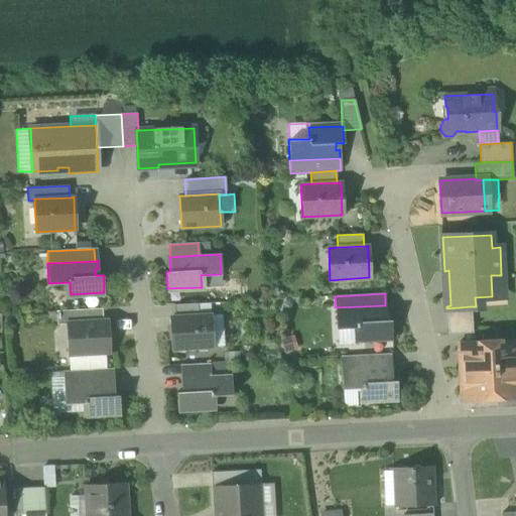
[(174,304),(174,316),(198,315),(198,303),(174,304)]
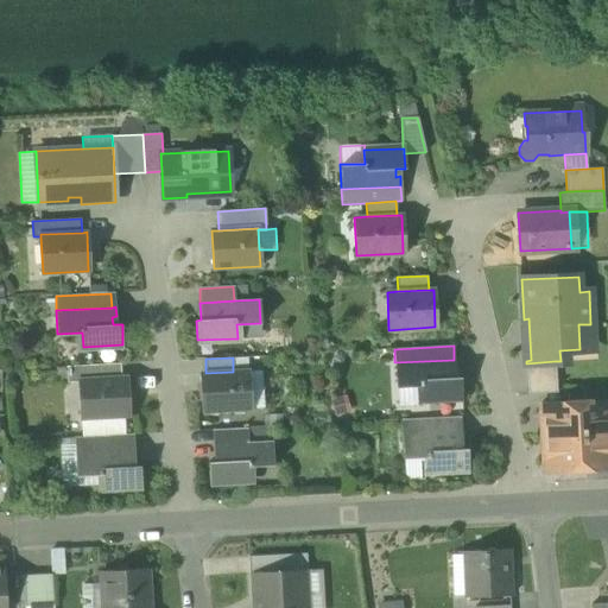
[(422,386),(422,399),(462,397),(461,377),(455,378),(454,360),(394,362),(397,387),(422,386)]
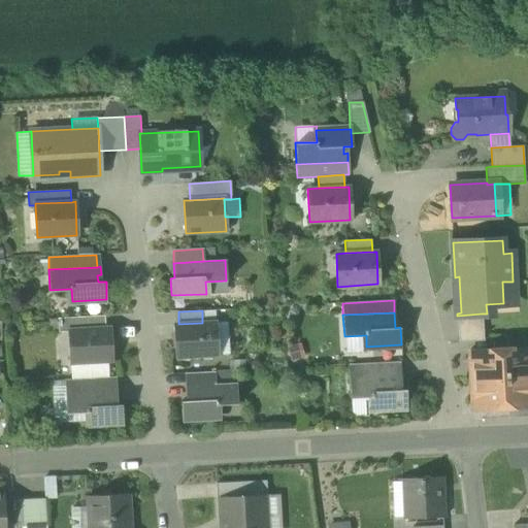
[(457,316),(459,342),(484,340),(482,314),(457,316)]
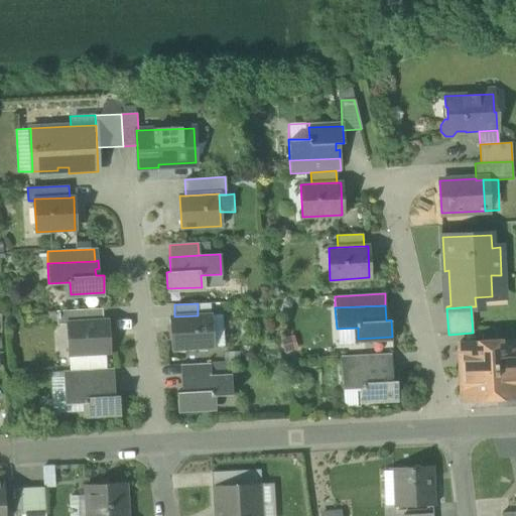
[(56,311),(57,325),(68,324),(68,323),(103,320),(102,308),(56,311)]
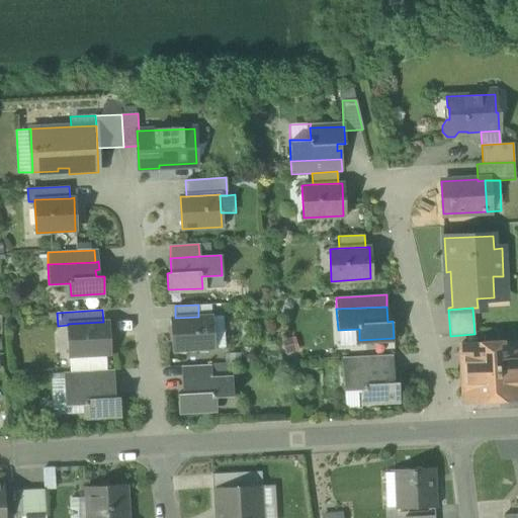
[(172,319),(173,350),(212,348),(210,316),(198,317),(175,318),(172,319)]
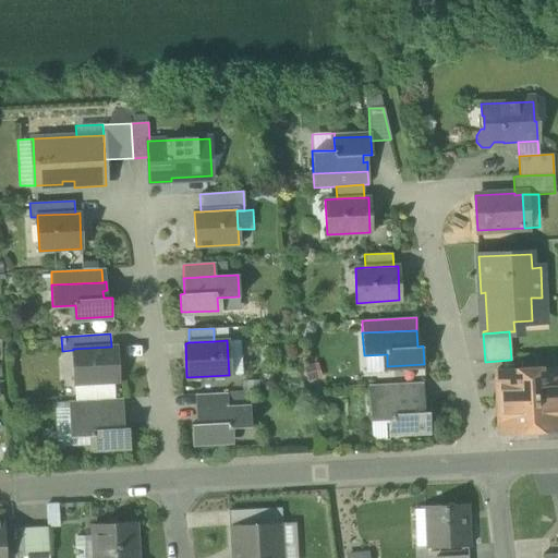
[(227,340),(229,375),(243,375),(241,340),(227,340)]
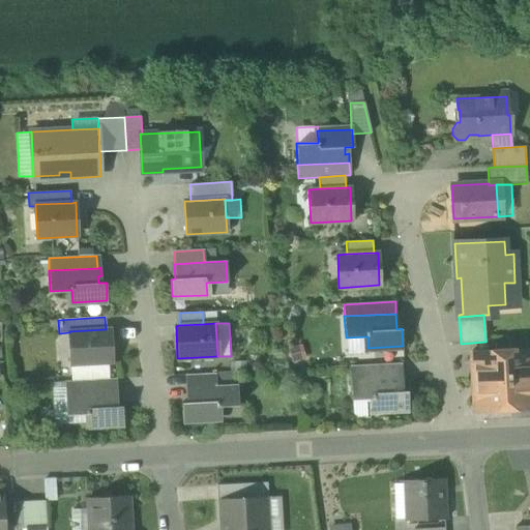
[(69,332),(71,364),(108,362),(112,362),(110,329),(106,329),(69,331),(69,332)]
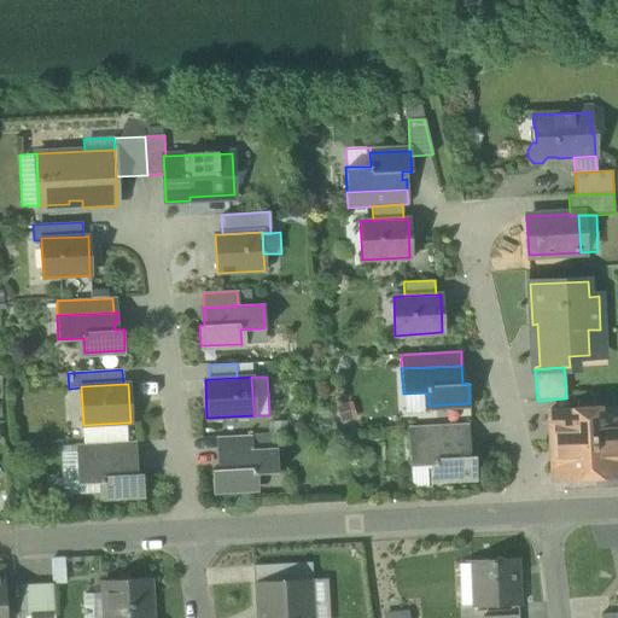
[(429,392),(403,394),(404,414),(429,413),(429,406),(429,392)]
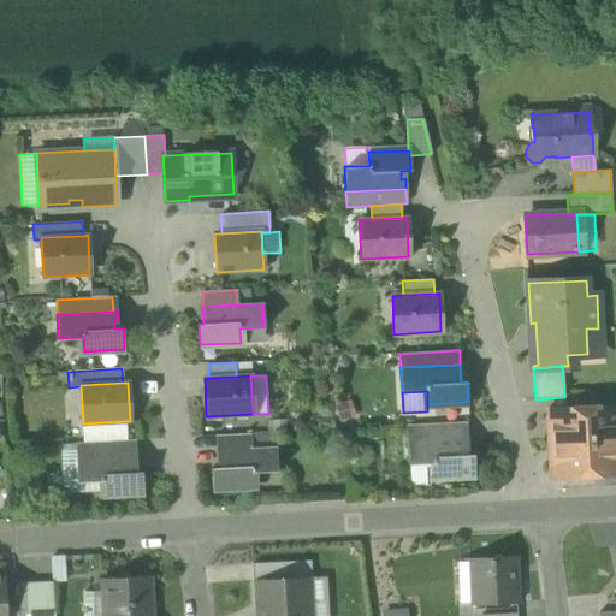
[(615,408),(615,394),(587,396),(588,410),(615,408)]
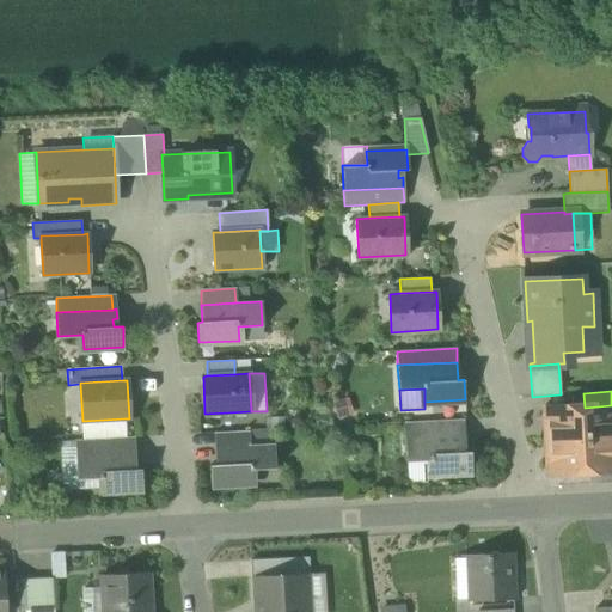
[(349,397),(332,402),(337,418),(353,414),(349,397)]
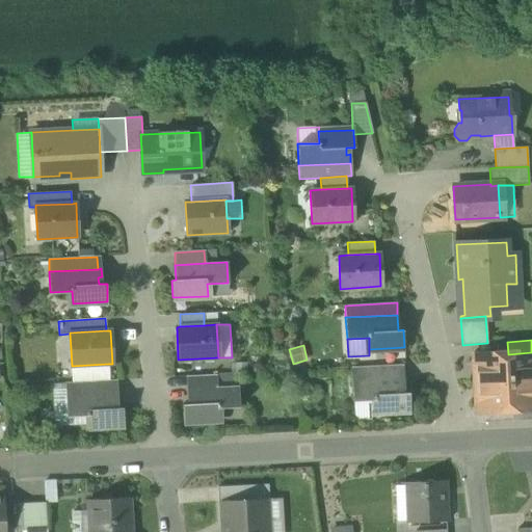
[(475,356),(476,383),(531,379),(531,352),(508,354),(475,356)]
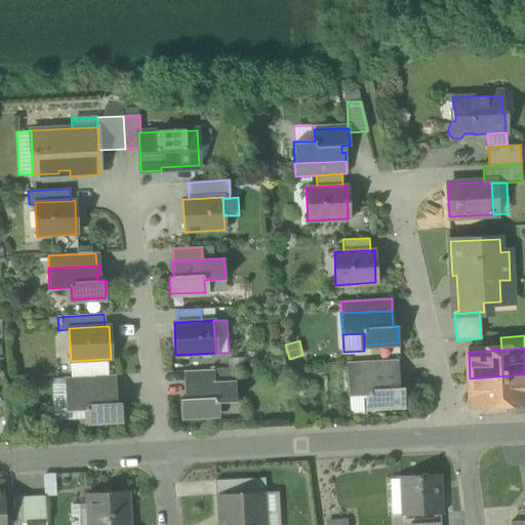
[(107,363),(107,359),(71,361),(72,377),(109,375),(108,363),(107,363)]
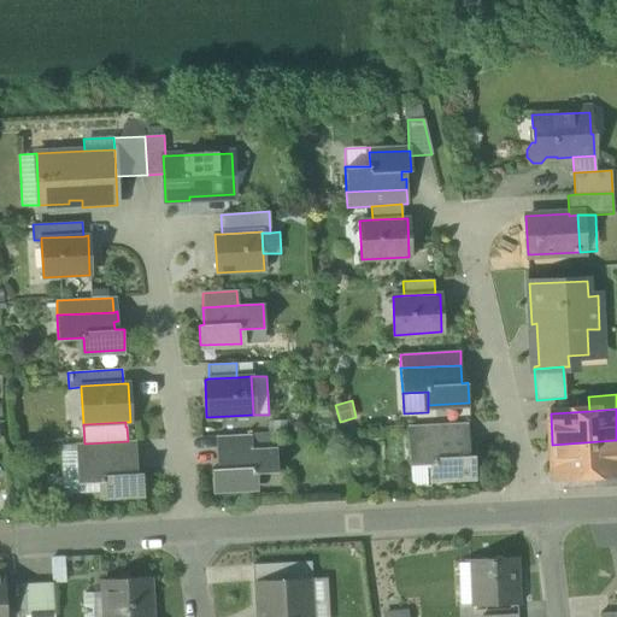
[(407,425),(407,440),(464,438),(463,423),(407,425)]
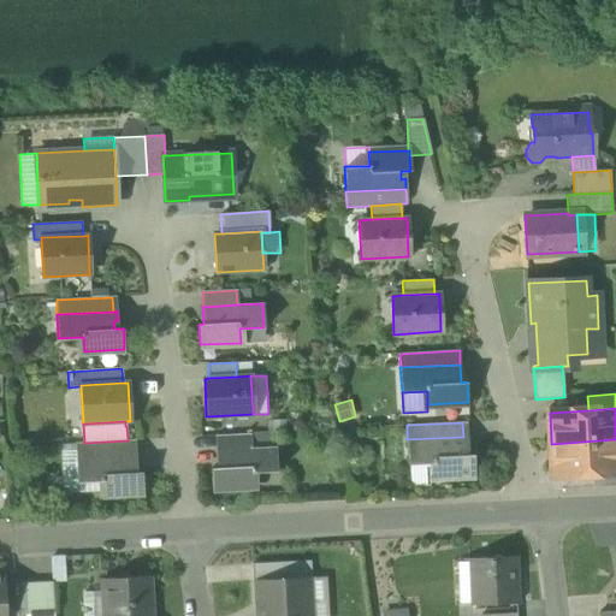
[(220,436),(220,449),(252,448),(250,433),(220,436)]
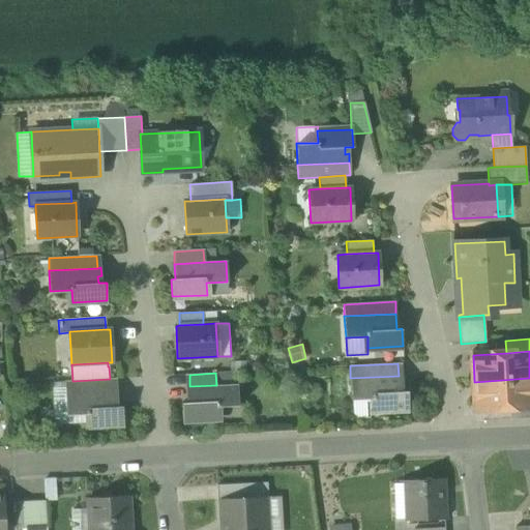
[(374,394),(374,406),(409,404),(408,390),(403,390),(402,376),(399,376),(350,378),(351,395),(374,394)]
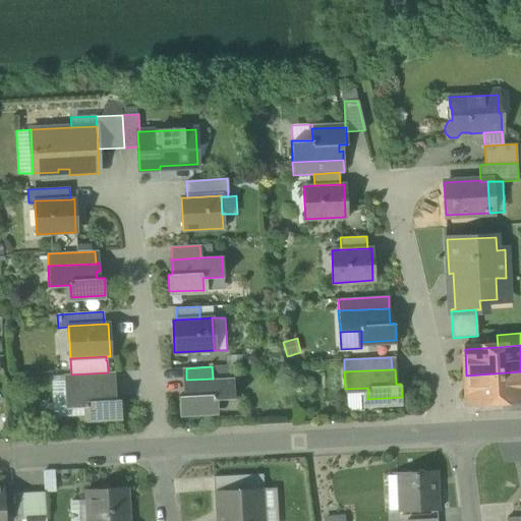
[(520,371),(466,375),(468,402),(501,400),(520,399),(520,371)]
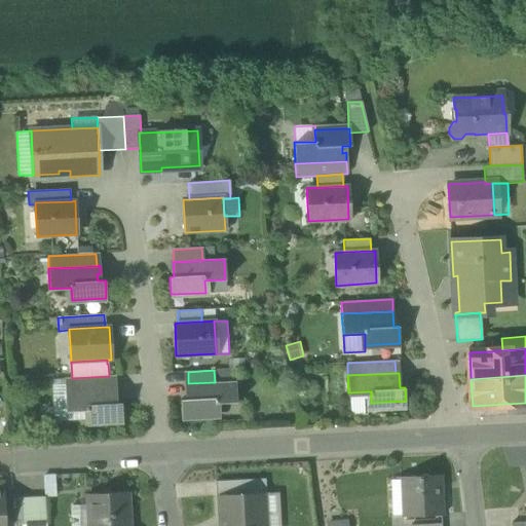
[(64,378),(65,390),(116,388),(116,376),(109,376),(72,378),(64,378)]
